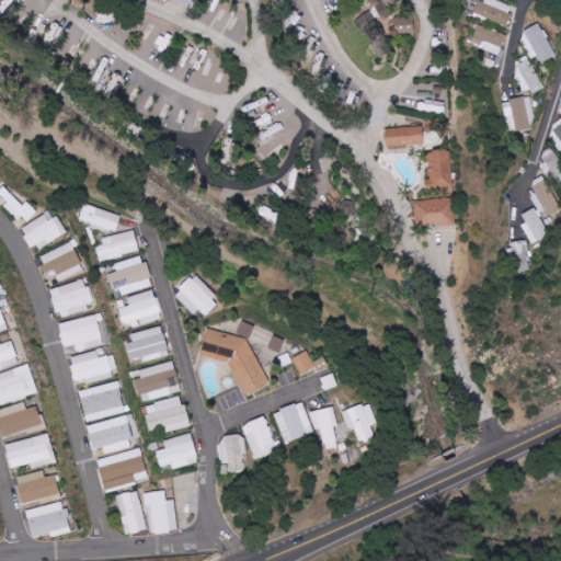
[(373,44),(380,37),(386,37),(393,32),(396,34),(414,34),(414,18),(392,19),(393,31),(386,31),(380,24),(389,19),(388,13),(401,2),(399,0),(371,0),(373,10),(356,23),(373,44)]
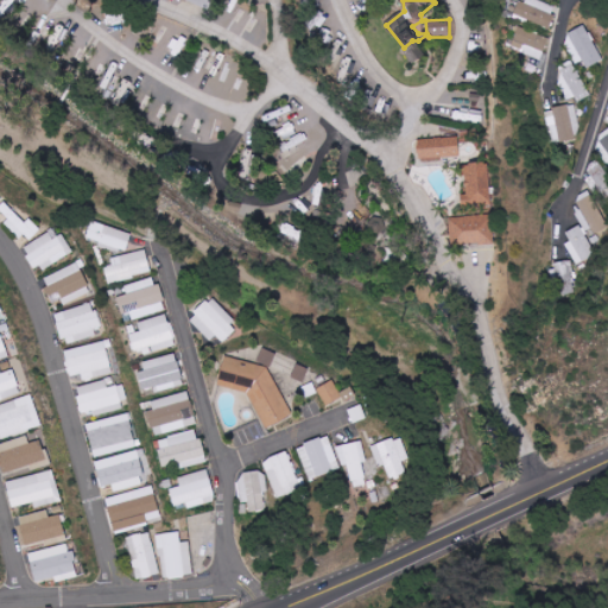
[(551,26),(557,5),(538,0),(521,0),(517,18),(551,26)]
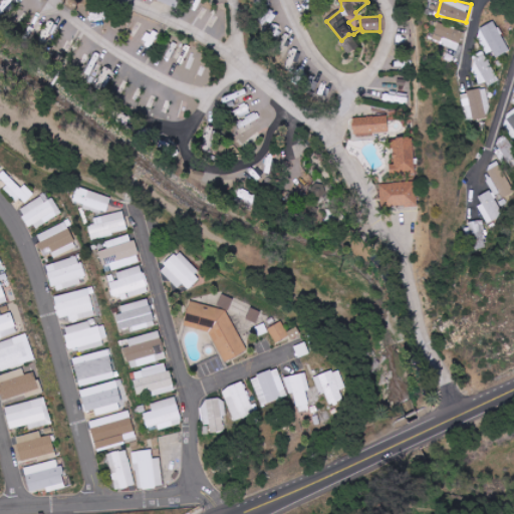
[(494,52),(496,57),(508,53),(497,21),(478,27),(487,54),(494,52)]
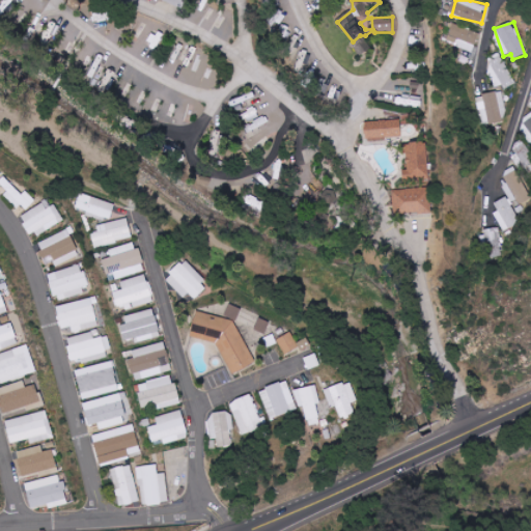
[(480,32),(452,25),(447,44),(474,51),(480,32)]
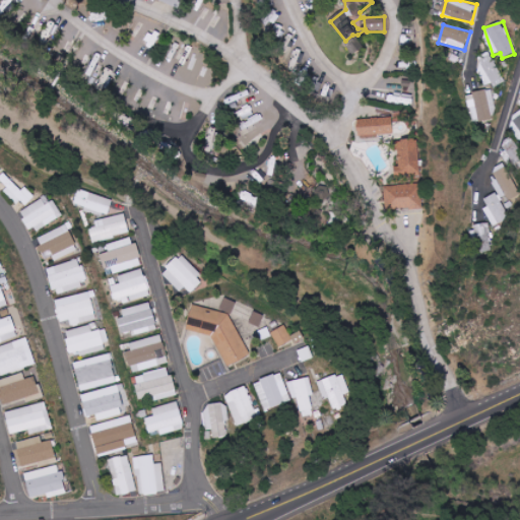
[(345,41),(350,55),(365,49),(359,35),(345,41)]
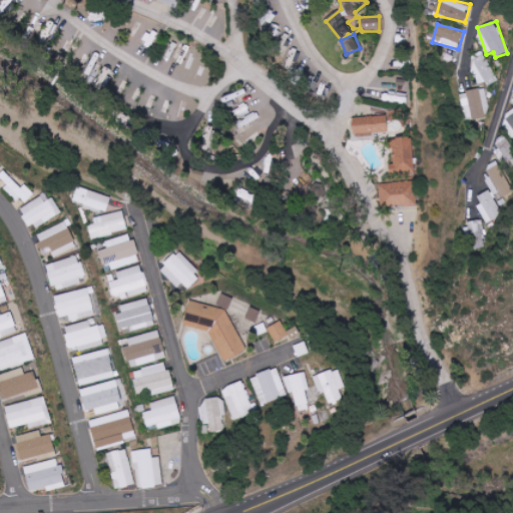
[(488,85),(497,81),(485,53),(469,60),(479,82),(485,80),(488,85)]
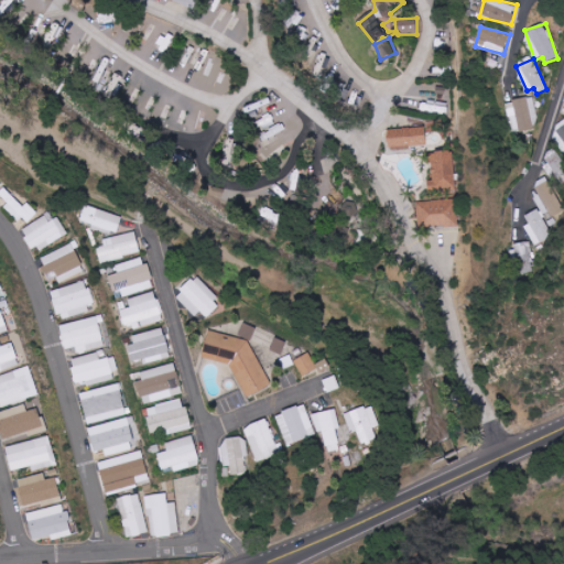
[(512,133),(538,130),(533,97),(513,100),(514,108),(509,109),(512,133)]
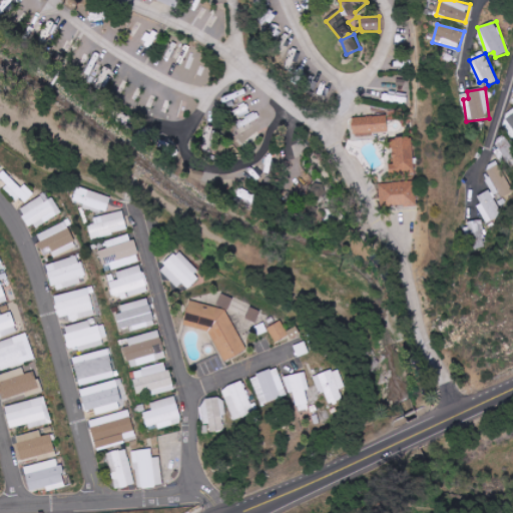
[(353,117),(353,134),(388,133),(387,116),(353,117)]
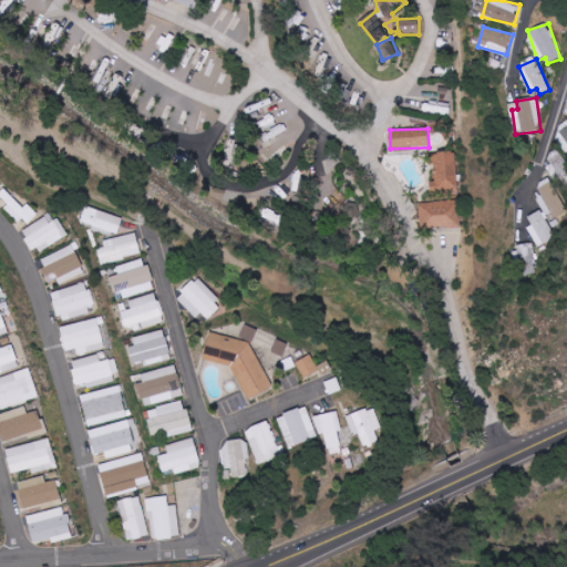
[(456,152),(435,153),(436,182),(431,183),(431,192),(459,191),(456,152)]
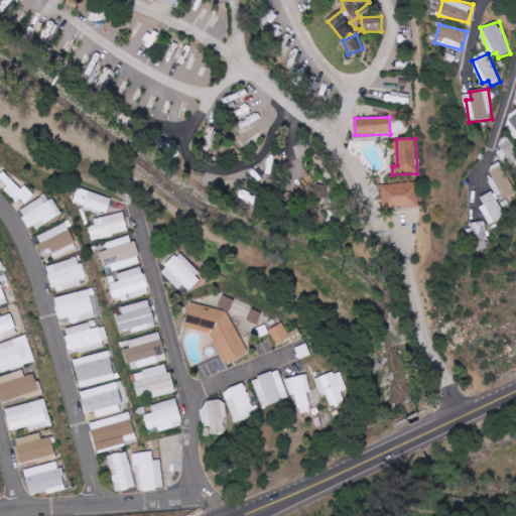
[(509,163),(515,159),(515,149),(511,140),(500,145),(509,163)]
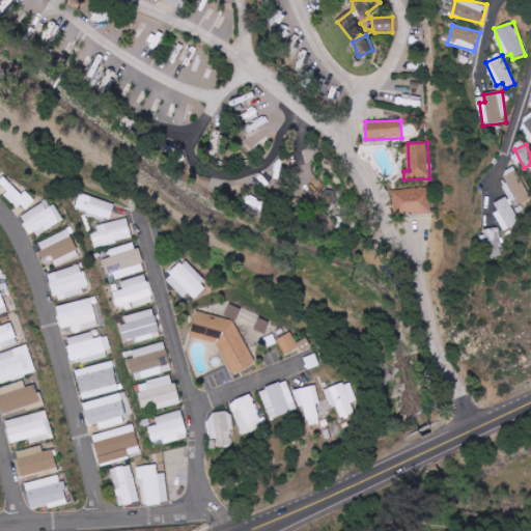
[(502,178),(518,207),(530,198),(530,197),(515,171),(502,178)]
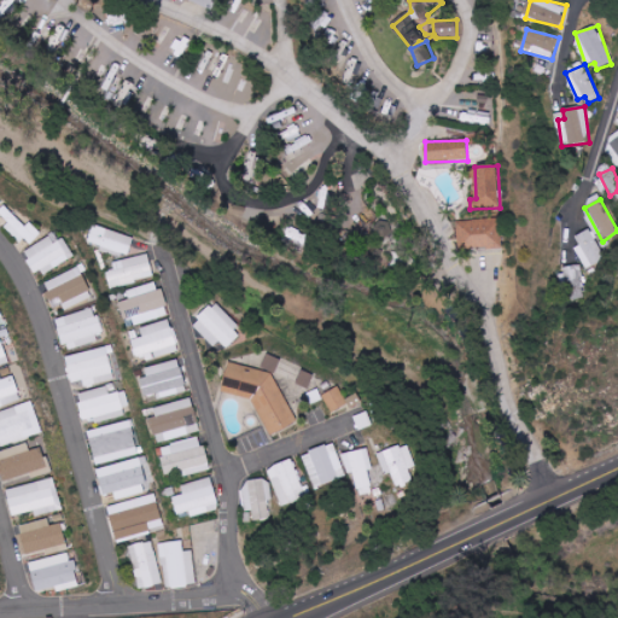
[(27,227),(16,215),(6,223),(28,246),(41,233),(31,222),(27,227)]
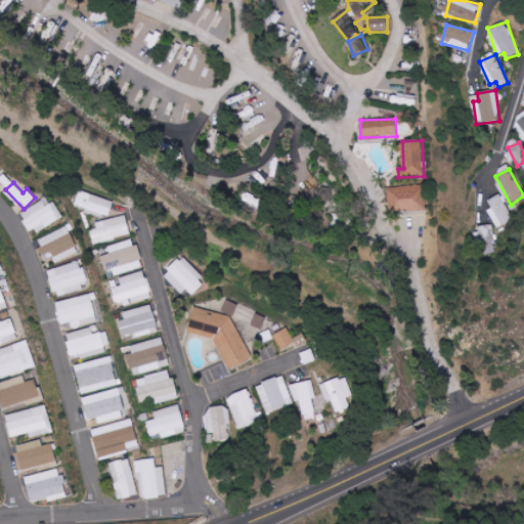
[(426,210),(425,186),(388,187),(389,211),(426,210)]
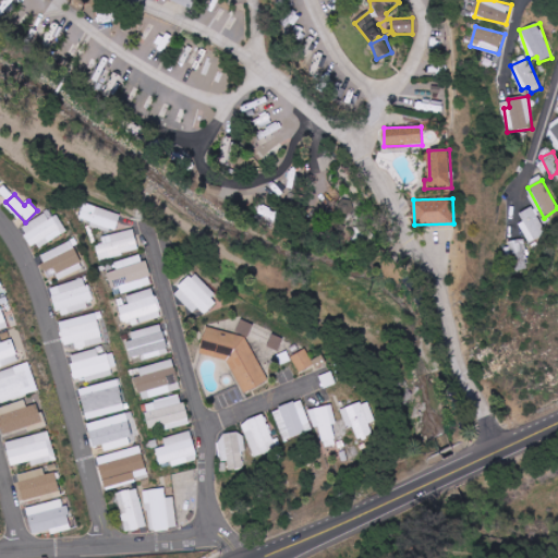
[(355,204),(342,204),(342,220),(356,220),(355,204)]
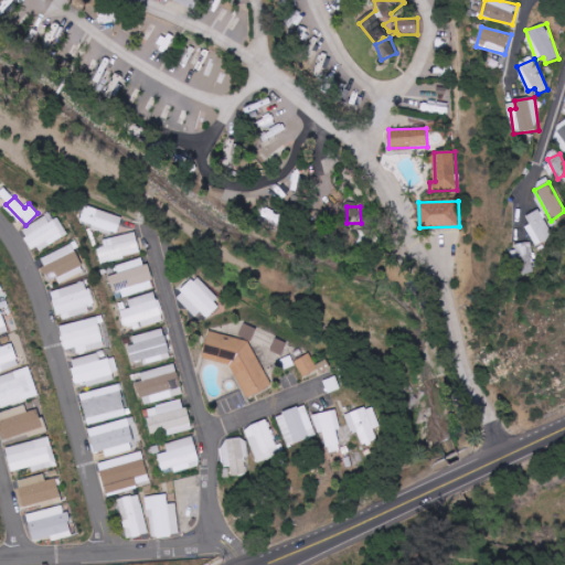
[(82,224),(119,232),(123,214),(85,208),(82,224)]
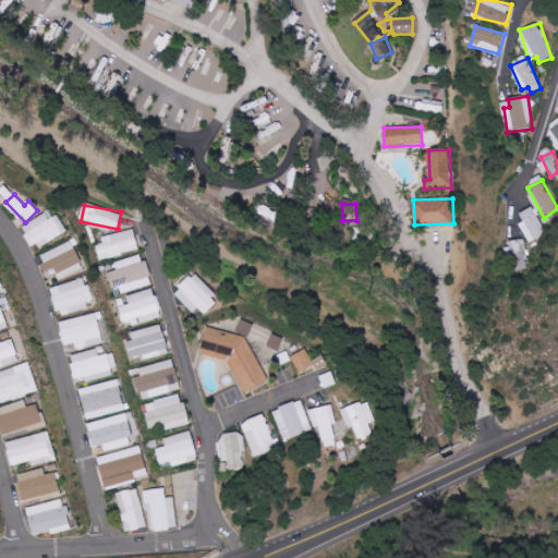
[(520,214),(524,222),(520,223),(529,243),(547,235),(534,207),(520,214)]
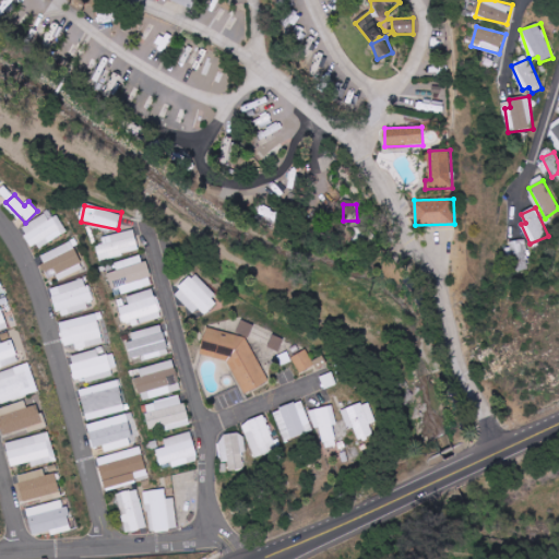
[(68,232),(58,214),(49,218),(47,214),(22,227),(34,250),(68,232)]
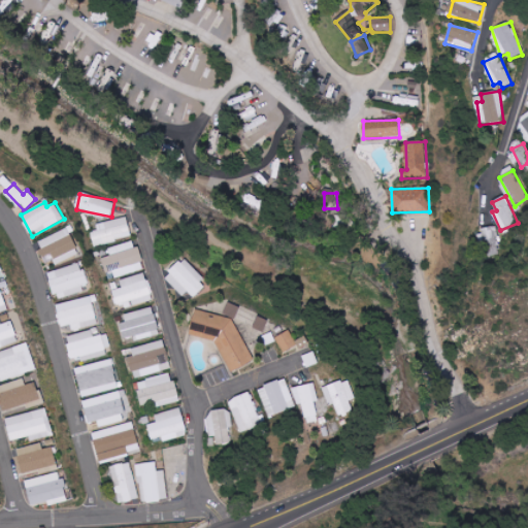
[(131,238),(128,218),(97,224),(98,230),(92,232),(94,245),(131,238)]
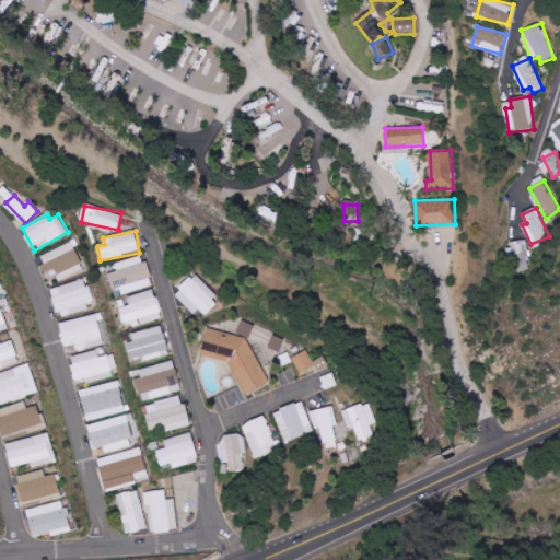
[(511,243),(515,272),(531,270),(526,241),(511,243)]
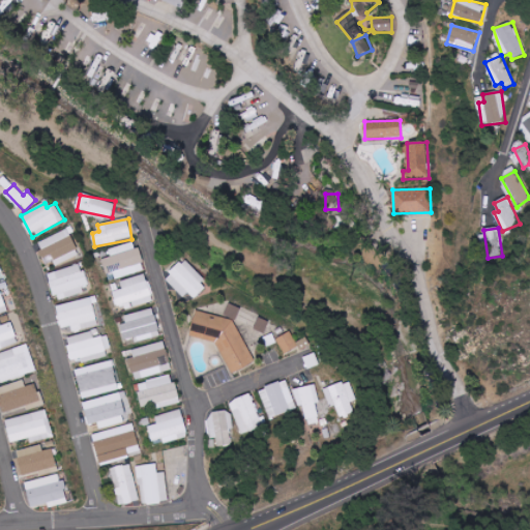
[(56,266),(80,255),(67,229),(37,243),(47,264),(53,261),(56,266)]
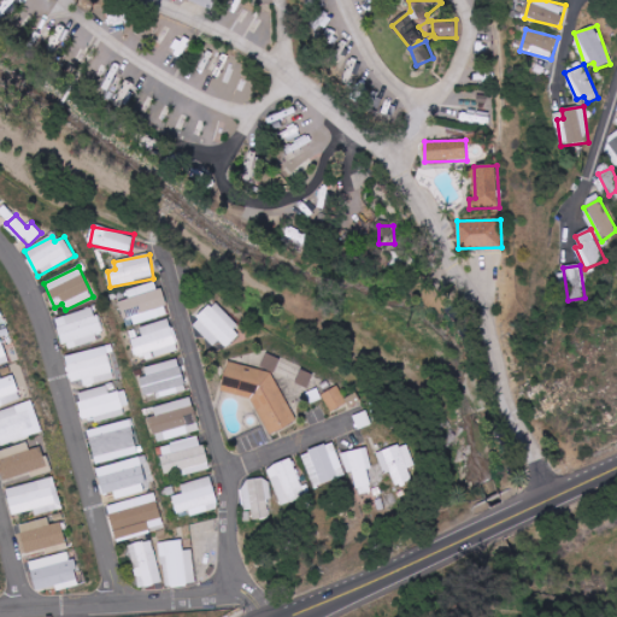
[(169,315),(158,281),(127,291),(130,298),(119,301),(128,327),(169,315)]
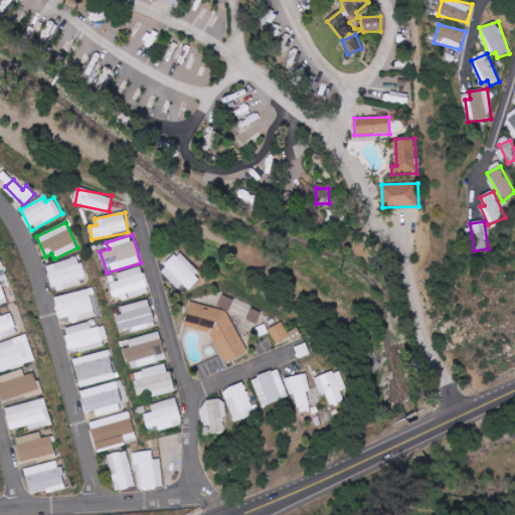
[(183,294),(202,277),(179,251),(160,269),(183,294)]
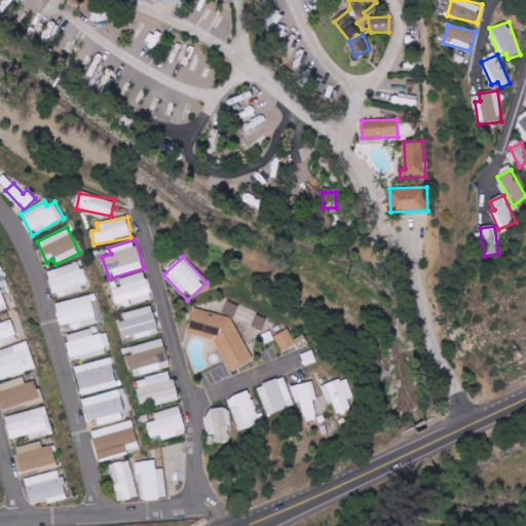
[(88,288),(81,261),(47,271),(55,297),(88,288)]
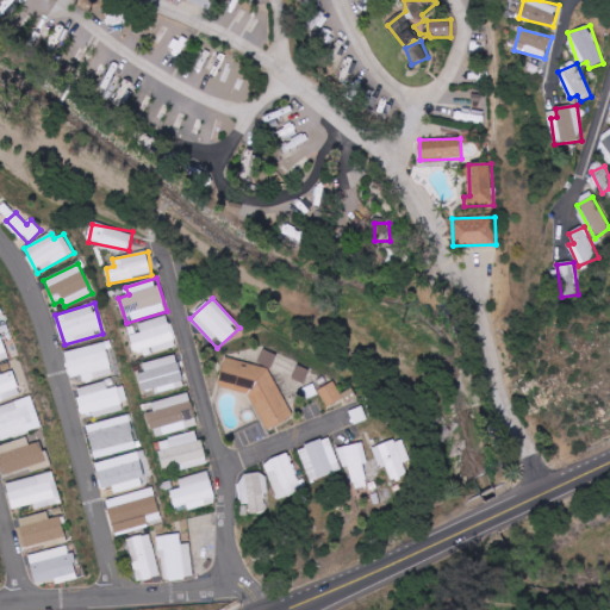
[(153,353),(175,348),(169,316),(139,323),(142,332),(131,335),(135,352),(153,348),(153,353)]
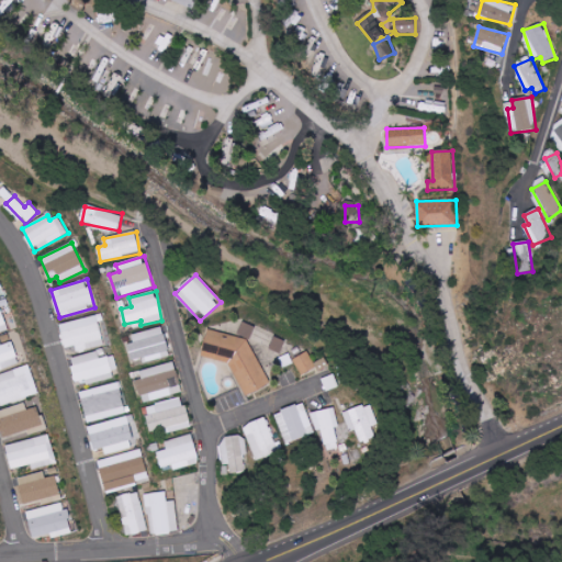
[(104,345),(97,315),(59,324),(65,348),(76,345),(77,351),(104,345)]
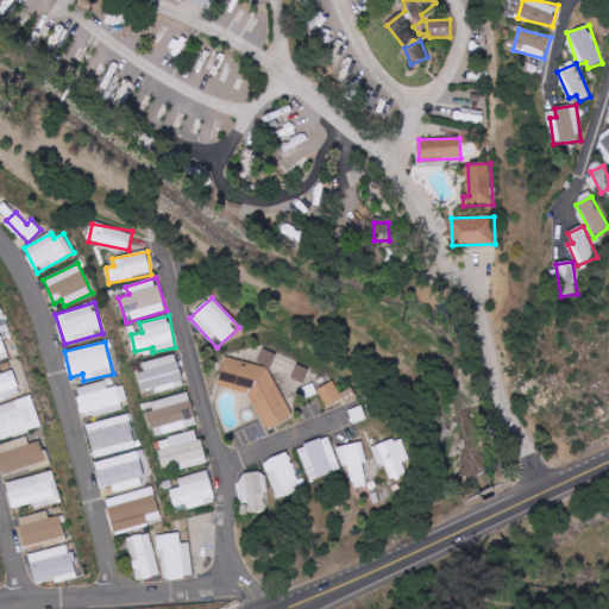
[(272,368),(277,355),(264,349),(258,362),(272,368)]
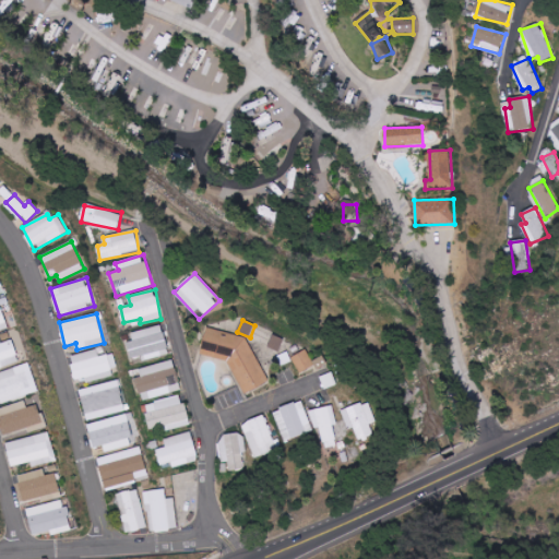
[(131,332),(133,340),(127,341),(131,359),(143,356),(144,360),(169,354),(162,324),(131,332)]
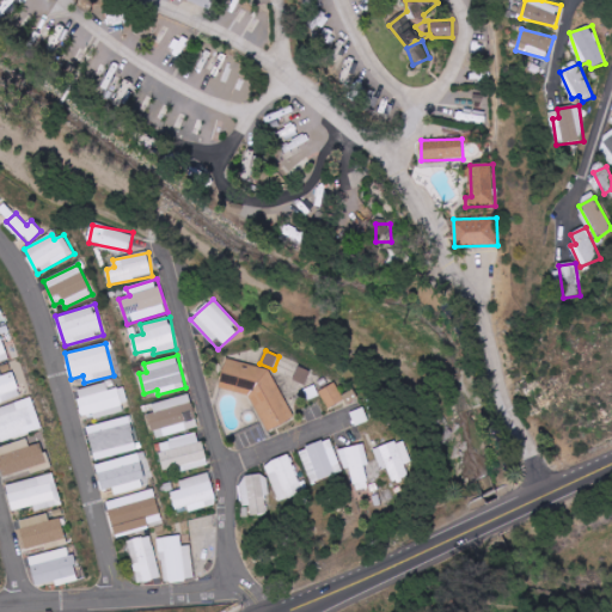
[(273,371),(226,359),(219,387),(252,396),(267,430),(294,418),(273,371)]
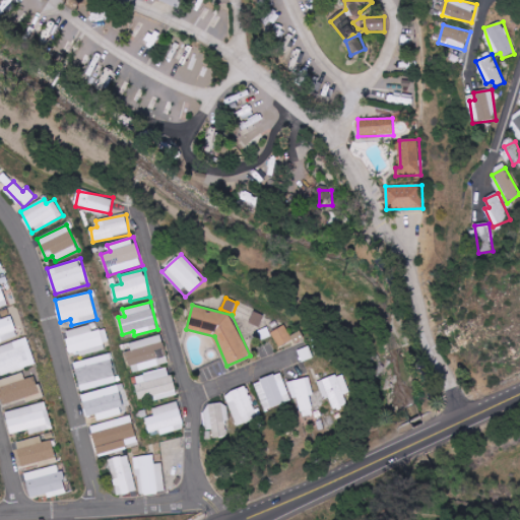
[(260,326),(264,315),(254,311),(250,322),(260,326)]
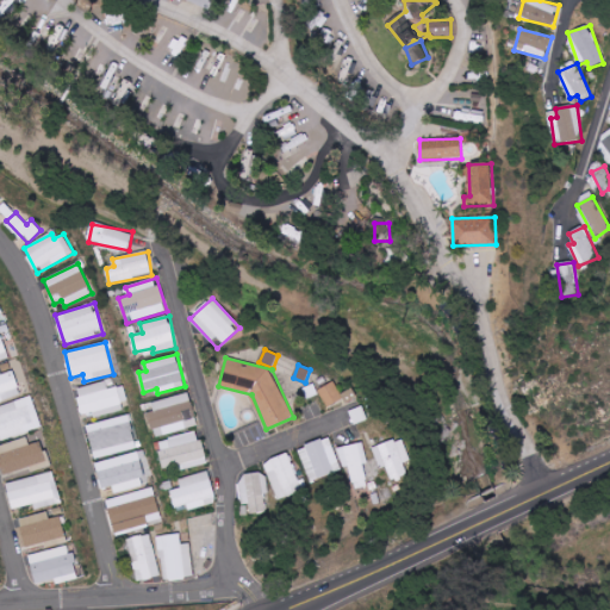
[(0,400),(22,394),(14,371),(1,374),(0,368),(0,400)]
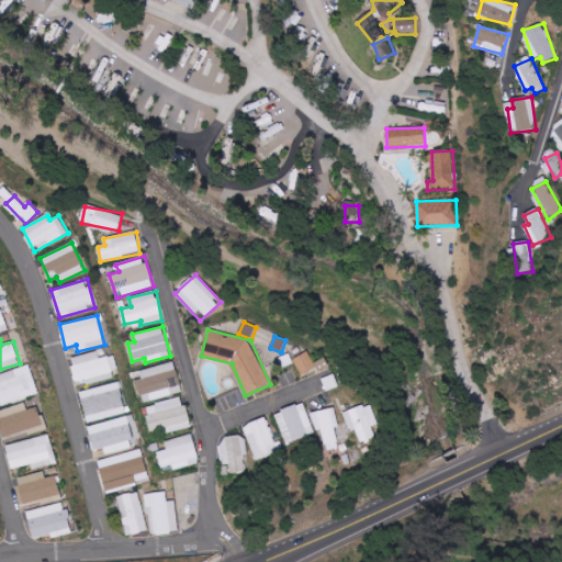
[(113,356),(99,358),(98,351),(70,357),(77,385),(117,377),(113,356)]
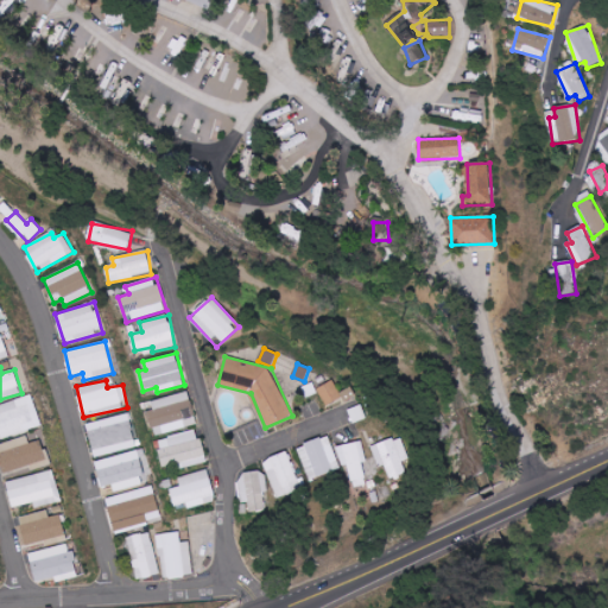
[(327,406),(342,398),(334,380),(317,387),(327,406)]
